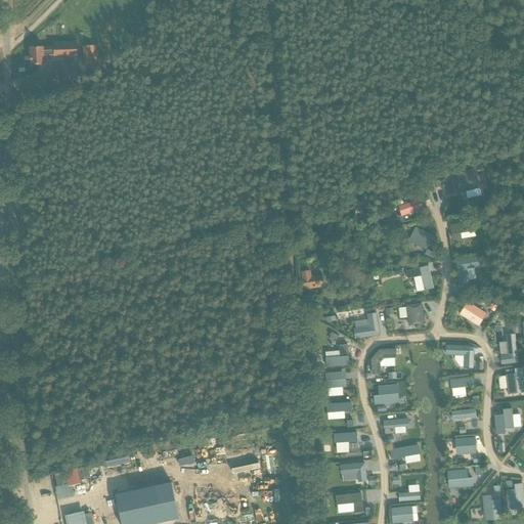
[(54,47),(43,48),(43,47),(31,47),(31,64),(43,64),(43,58),(77,57),(77,43),(54,43),(54,47)]
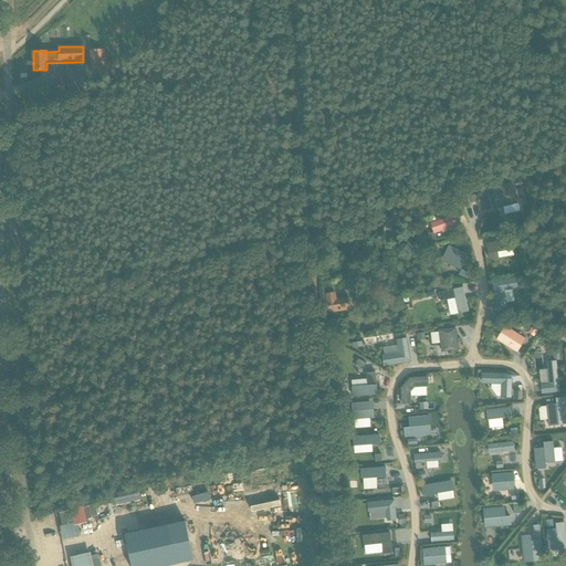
[(104,62),(104,50),(91,50),(91,62),(104,62)]
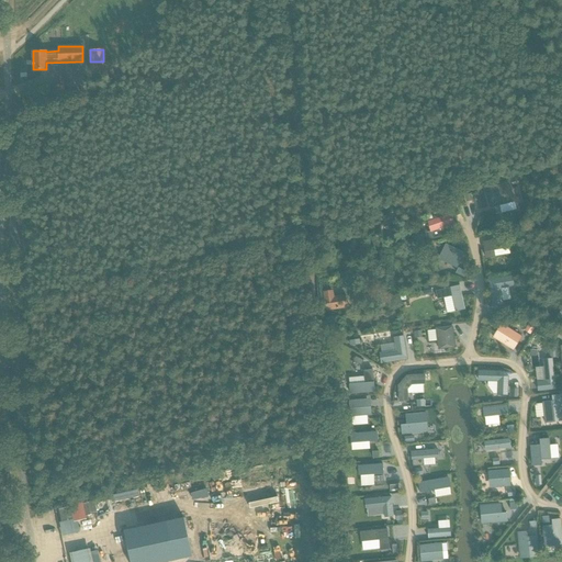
[(484,189),(490,208),(514,202),(509,182),(484,189)]
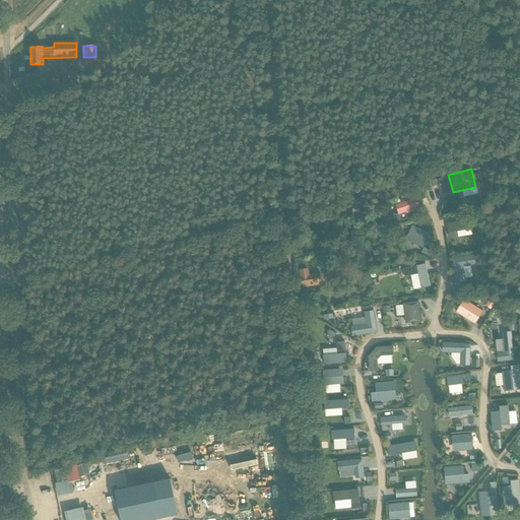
[(389,192),(380,196),(382,202),(391,198),(389,192)]
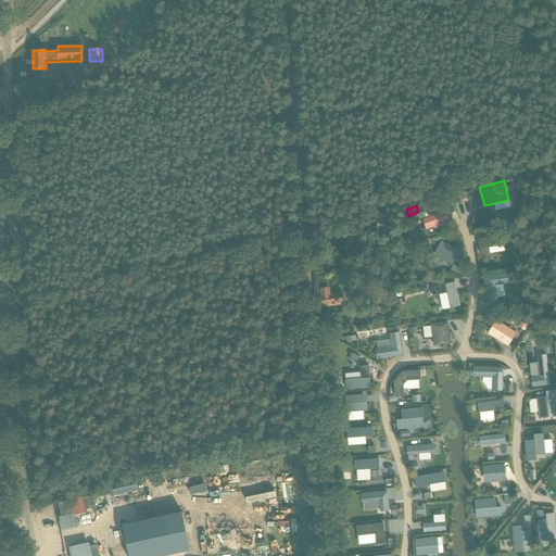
[(426,230),(420,231),(422,239),(436,235),(433,227),(447,223),(450,222),(446,211),(422,219),(426,230)]
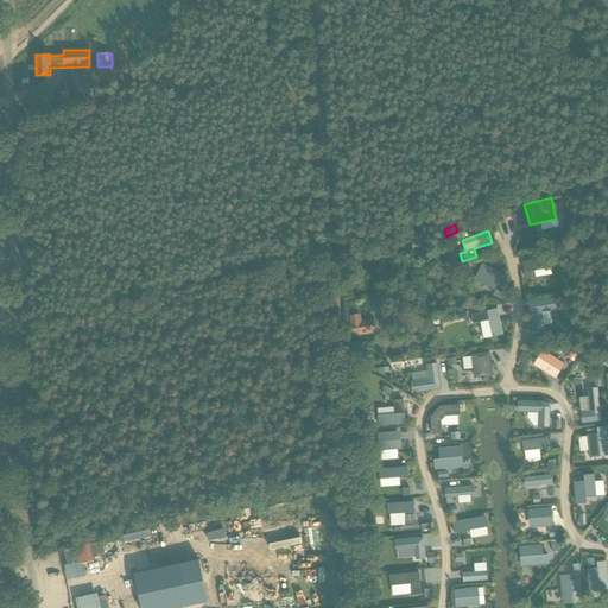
[(523,263),(526,279),(534,278),(533,271),(550,267),(549,258),(523,263)]
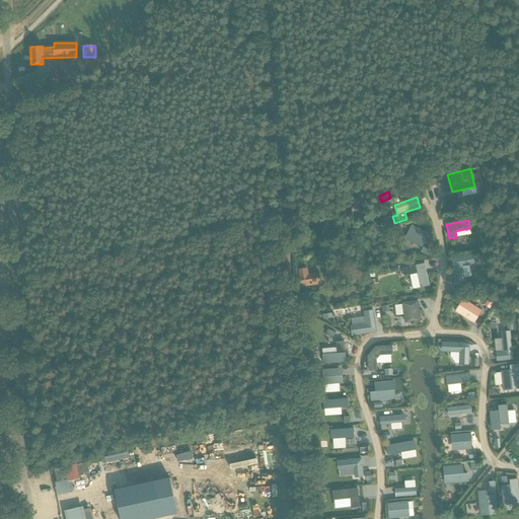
[(405,239),(422,247),(428,233),(412,225),(405,239)]
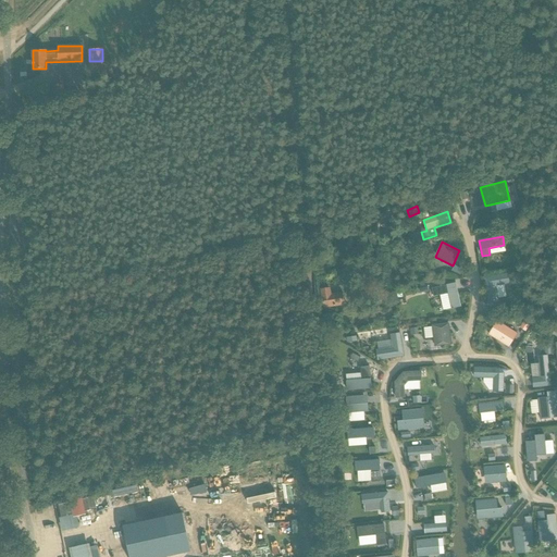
[(358,260),(367,248),(361,244),(351,255),(358,260)]
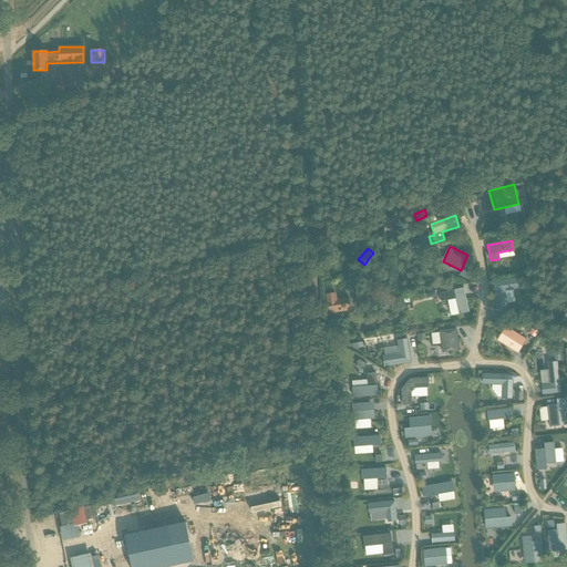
[(462,270),(460,275),(468,279),(471,275),(462,270)]
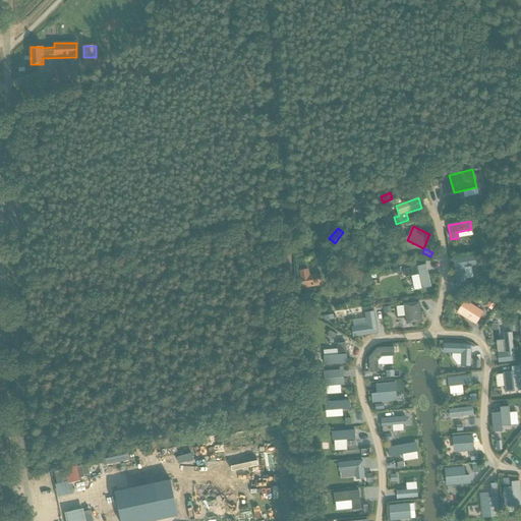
[(465,282),(463,267),(476,265),(474,256),(453,261),(457,279),(456,280),(457,283),(458,284),(461,284),(462,283),(465,282)]
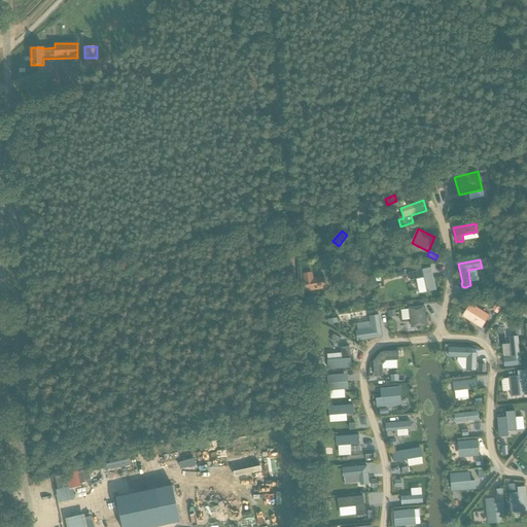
[(430,268),(408,273),(410,281),(417,279),(420,293),(427,291),(435,290),(430,268)]
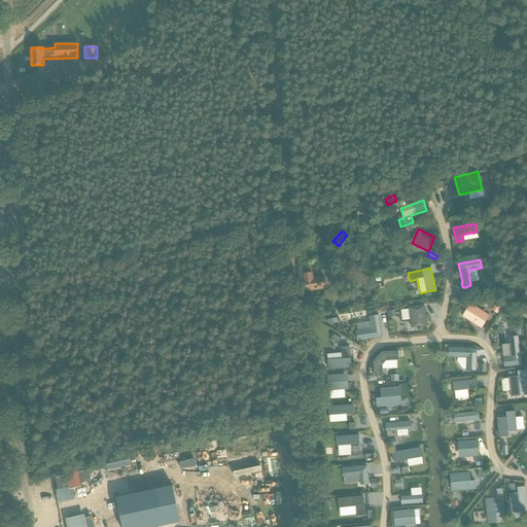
[(325,287),(324,281),(325,281),(324,277),(323,278),(323,277),(313,279),(312,272),(303,274),(305,291),(325,287)]
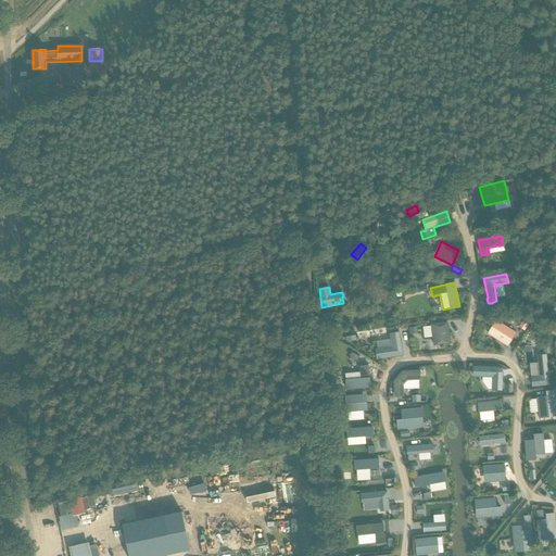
[(516,332),(496,320),(488,333),(507,346),(516,332)]
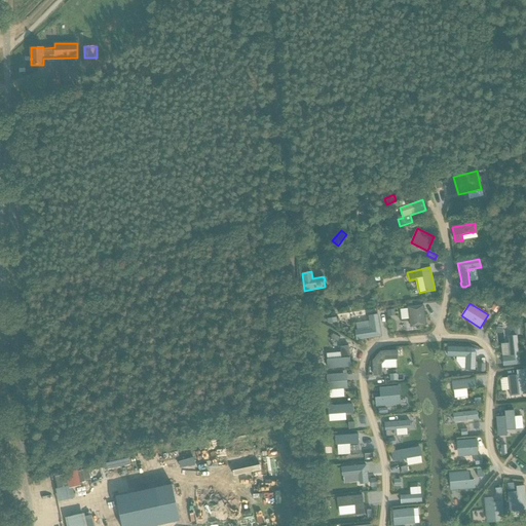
[(494,303),(490,309),(492,310),(496,313),(497,311),(500,307),(496,304),(494,303)]
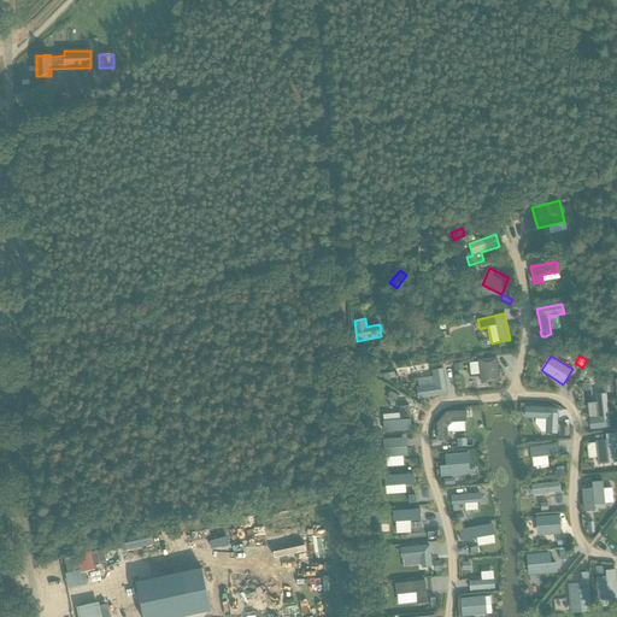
[(479,362),(470,363),(472,376),(480,375),(481,385),(500,382),(498,358),(479,359),(479,362)]
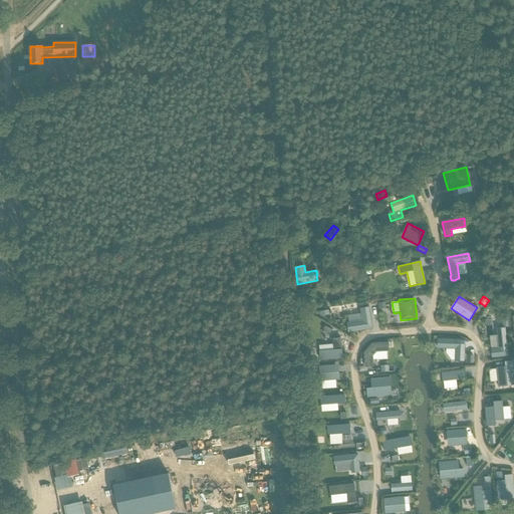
[(361,309),(363,321),(347,323),(348,327),(347,328),(348,331),(349,332),(352,332),(353,331),(372,328),(369,308),(361,309)]
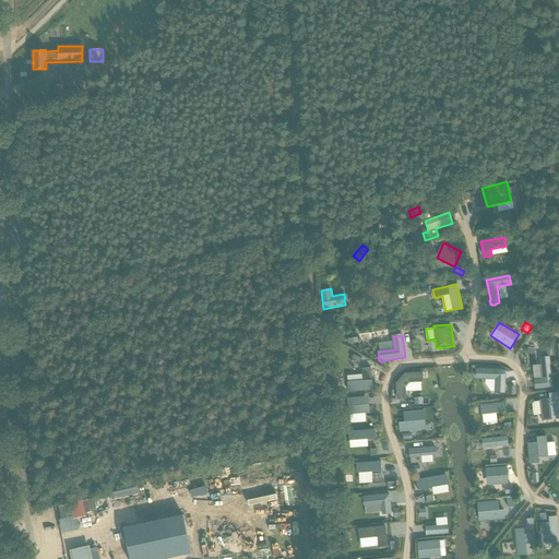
[(354,355),(352,359),(359,364),(361,359),(354,355)]
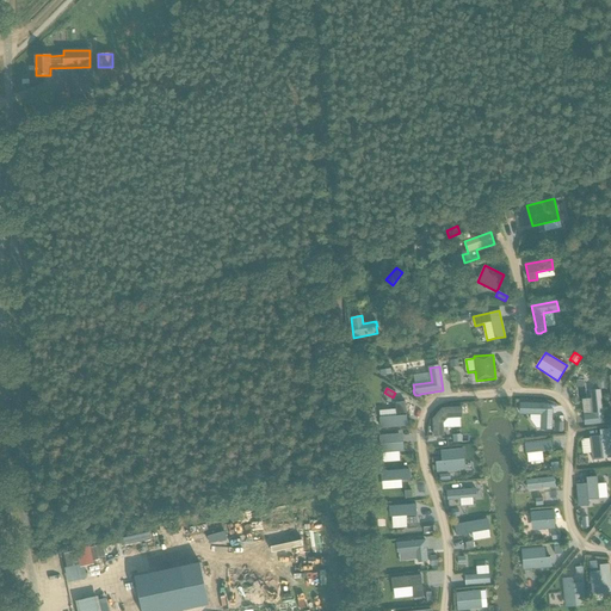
[(600,390),(591,392),(593,414),(584,415),(585,425),(604,423),(600,390)]
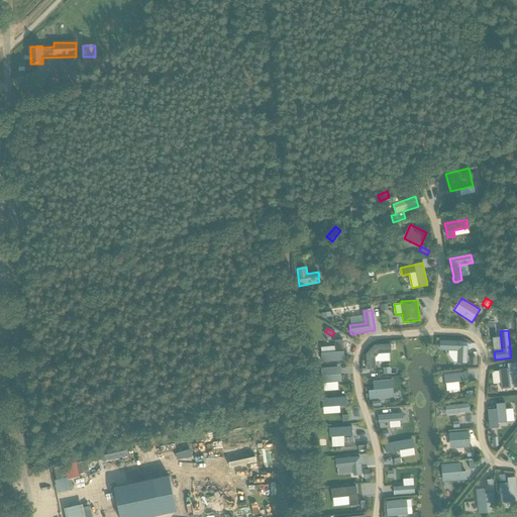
[(335,346),(321,347),(322,363),(344,360),(342,340),(334,340),(335,346)]
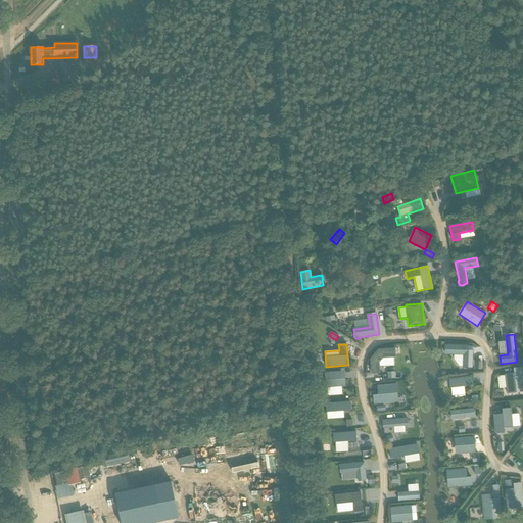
[(444,350),(444,353),(445,354),(449,354),(449,353),(454,354),(454,359),(459,366),(464,366),(464,367),(472,367),(472,350),(469,350),(469,346),(445,345),(445,349),(444,350)]
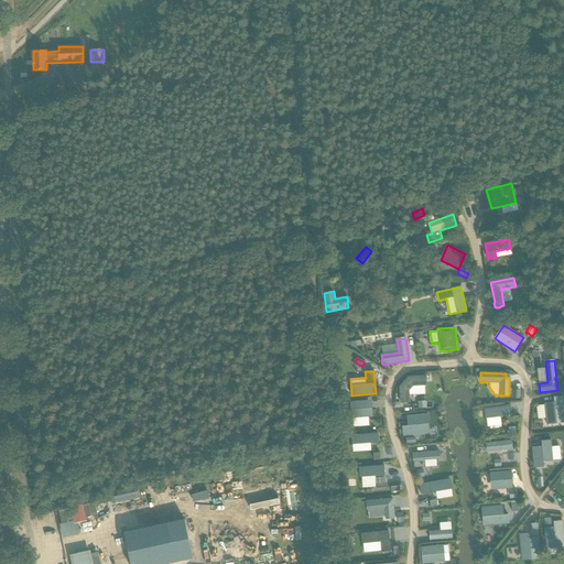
[(410,391),(413,387),(427,386),(426,376),(408,377),(399,387),(400,403),(410,402),(410,391)]
